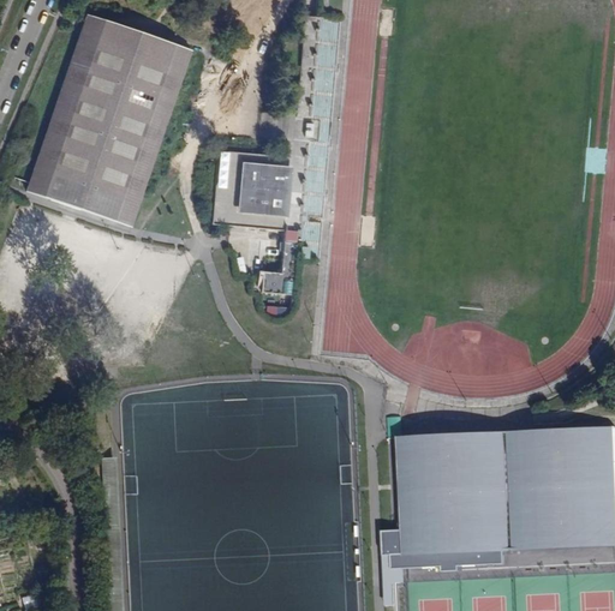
[(294,136),(288,136),(287,153),(220,145),(213,220),(290,227),(286,268),(264,265),(263,287),(294,291),(297,252),(318,253),(322,217),(310,216),(311,211),(323,213),(340,16),(305,12),(294,136)]
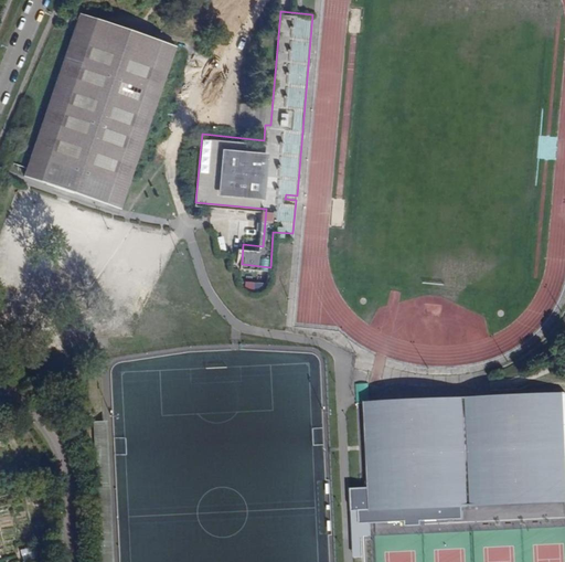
[(178,45),(82,12),(27,175),(123,208),(178,45)]
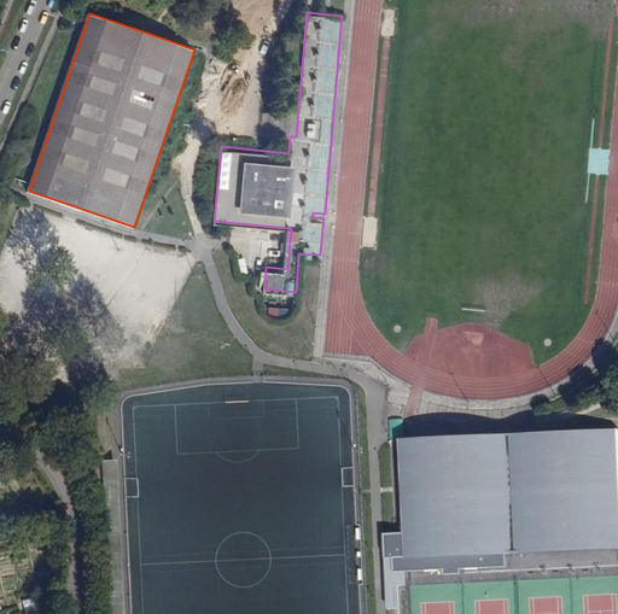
[(606,170),(607,146),(589,145),(588,169),(606,170)]
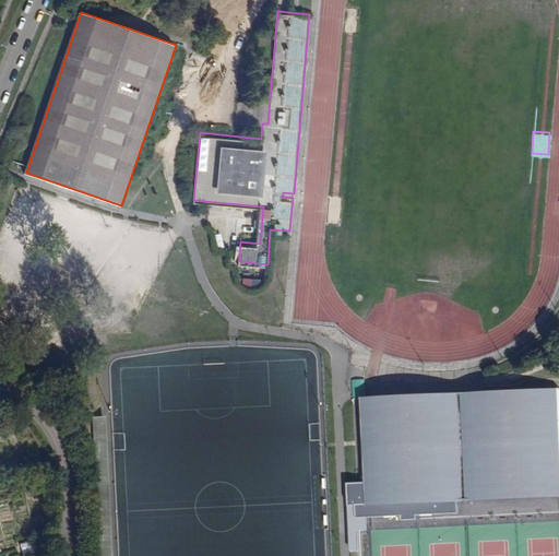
[(239,274),(239,281),(257,283),(258,276),(239,274)]
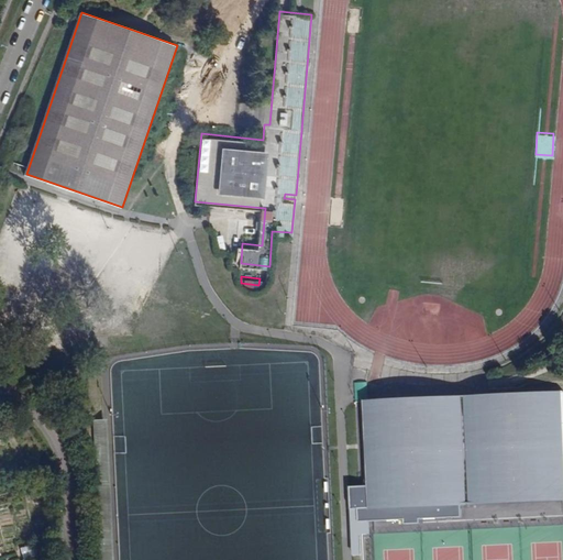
[(421,298),(420,310),(438,313),(439,300),(421,298)]
